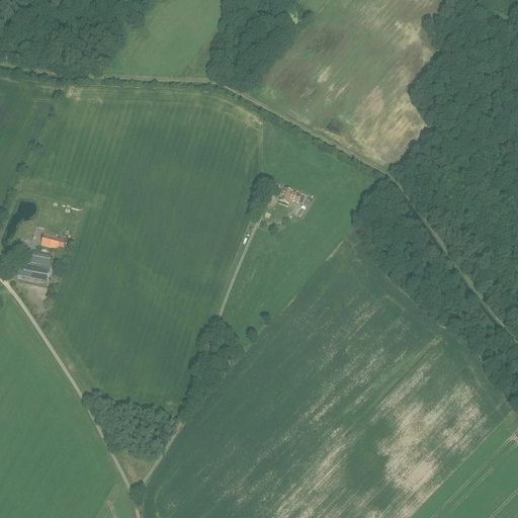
[(277,193),(280,185),(280,183),(267,179),(267,181),(264,189),(270,191),(277,193)]
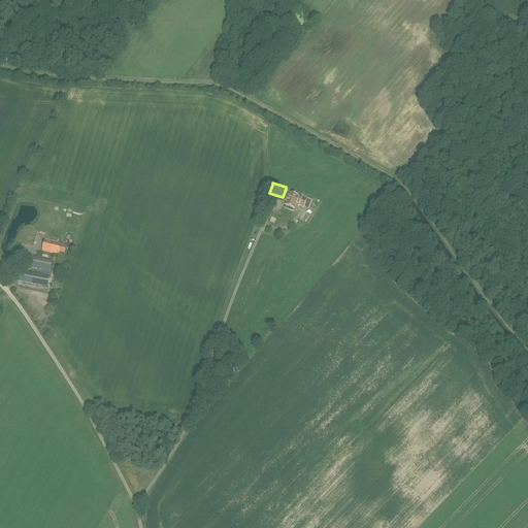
[(287,201),(285,204),(294,208),(296,204),(304,207),(304,205),(306,199),(299,197),(298,197),(299,196),(290,193),(288,197),(287,197),(286,201),(287,201)]
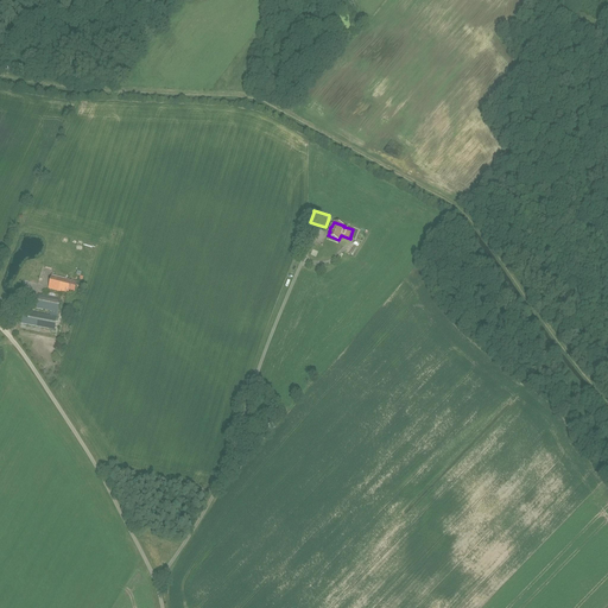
[(77,291),(78,286),(76,286),(77,283),(67,279),(71,260),(57,257),(49,289),(63,292),(74,295),(75,291),(77,291)]
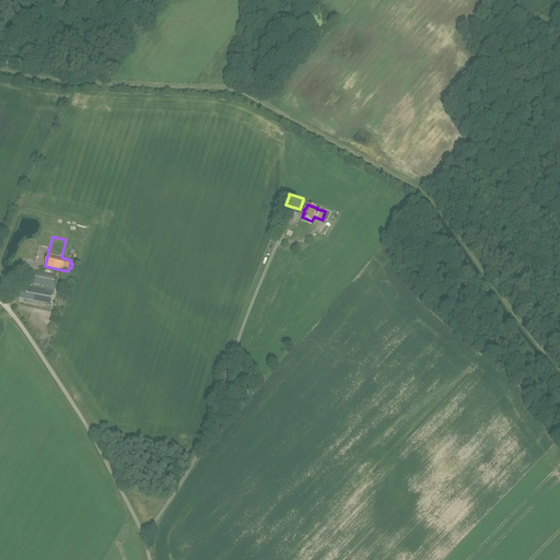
[(41,269),(39,271),(36,271),(33,284),(54,288),(56,275),(55,275),(56,272),(41,269)]
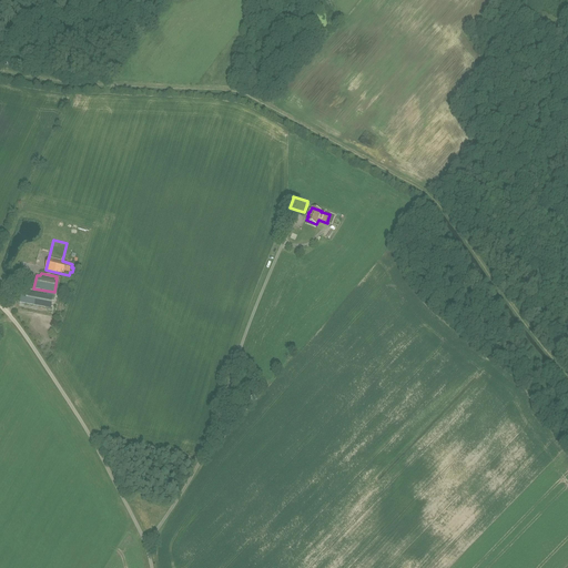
[(51,308),(53,297),(21,291),(19,303),(51,308)]
